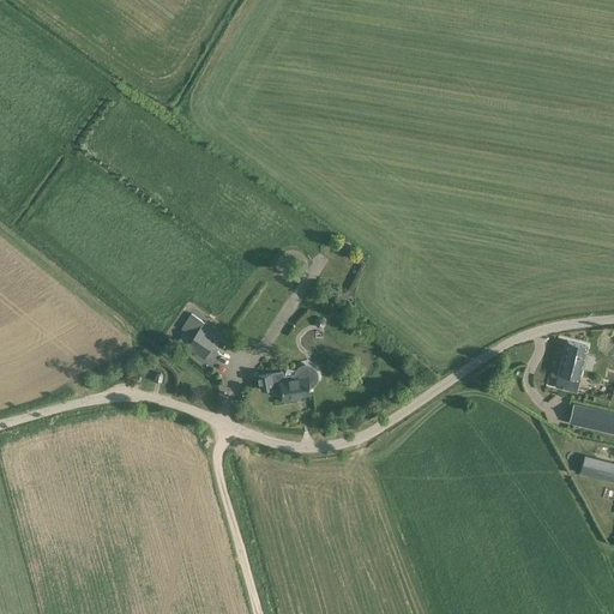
[(204,323),(190,313),(180,329),(185,331),(178,341),(203,359),(215,342),(198,331),(204,323)]
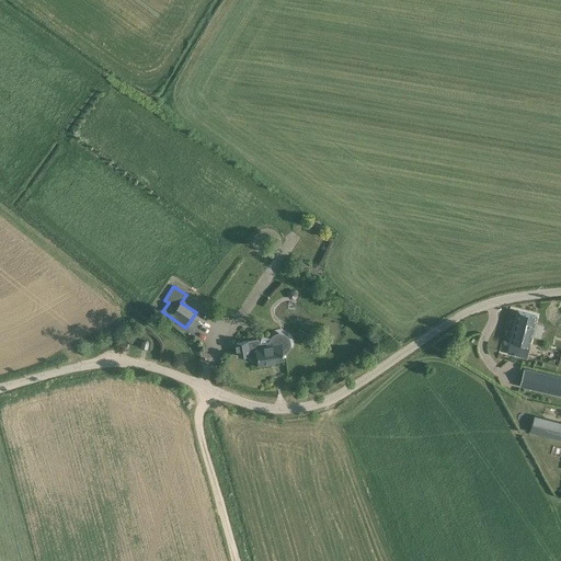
[(537,317),(518,312),(508,354),(526,358),(537,317)]
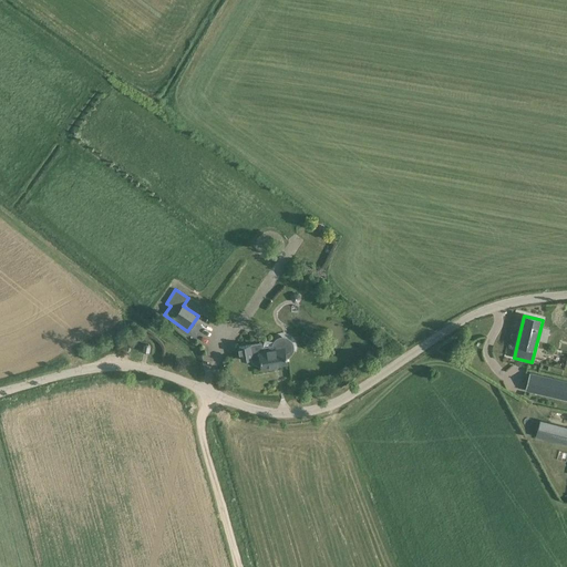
[(285,337),(282,337),(280,337),(278,338),(276,339),(275,340),(274,343),(272,346),(263,348),(261,343),(239,347),(241,361),(260,358),(261,369),(274,367),(274,364),(286,362),(286,359),(289,357),(291,356),(292,354),(294,352),(295,348),(295,344),(292,341),(291,339),(289,338),(287,337),(285,337)]
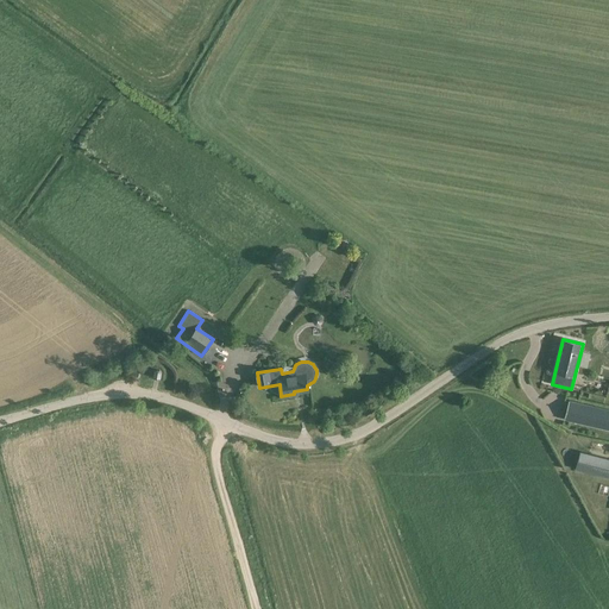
[(608,409),(569,401),(564,420),(608,429),(608,409)]
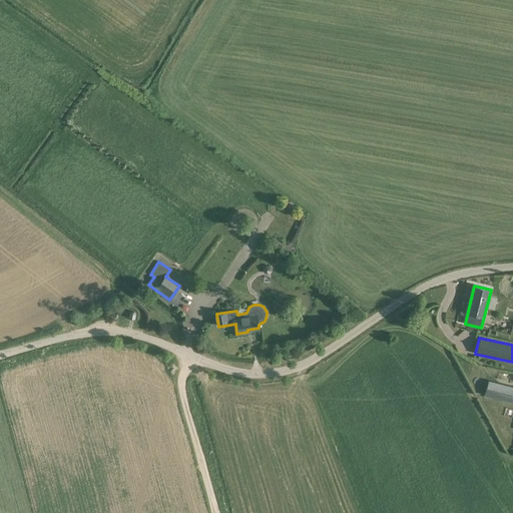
[(512,386),(489,381),(485,395),(512,401),(512,386)]
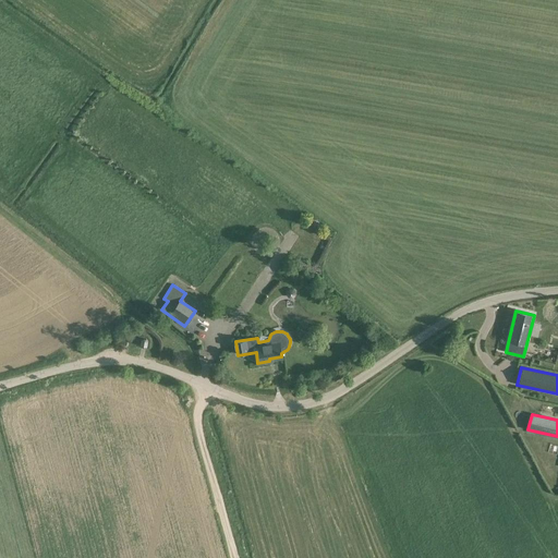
All buildings are outlined.
